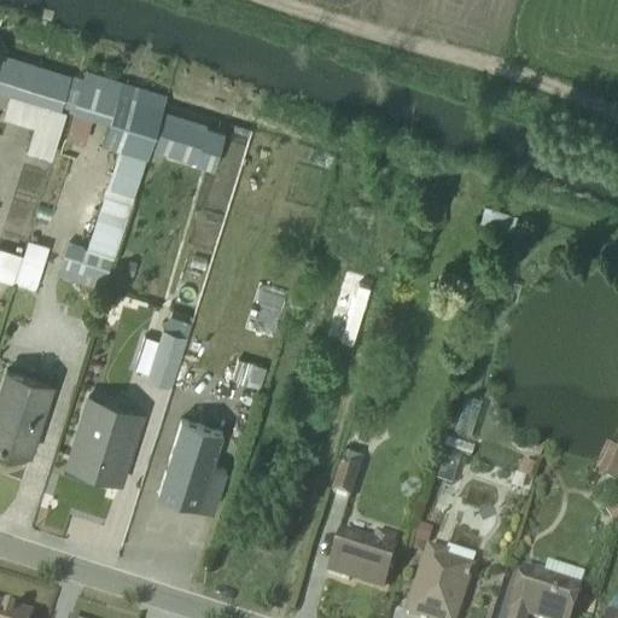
[(66,87),(74,68),(1,42),(0,45),(0,108),(4,109),(1,117),(33,127),(25,150),(51,158),(52,157),(65,111),(69,112),(77,91),(77,89),(66,87)]
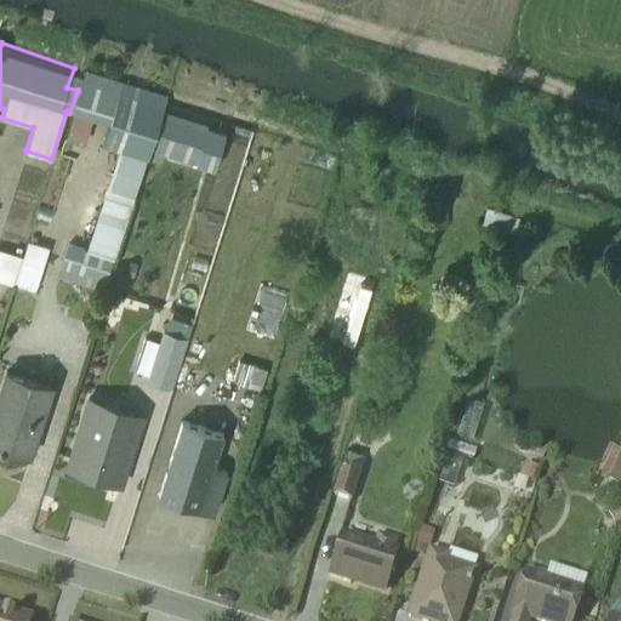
[(68,245),(58,275),(104,290),(146,160),(148,161),(166,109),(146,101),(148,90),(85,69),(62,138),(80,144),(87,142),(93,121),(95,121),(91,135),(102,138),(107,125),(108,126),(102,144),(118,151),(85,250),(68,245)]
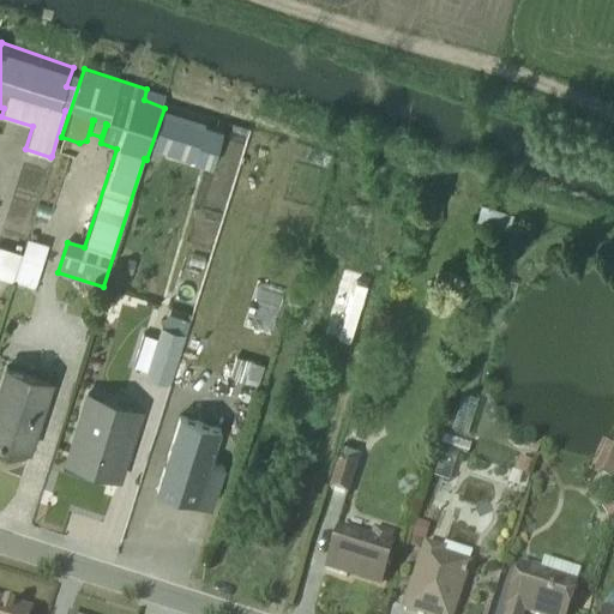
[(226,134),(163,114),(151,149),(214,169),(226,134)]
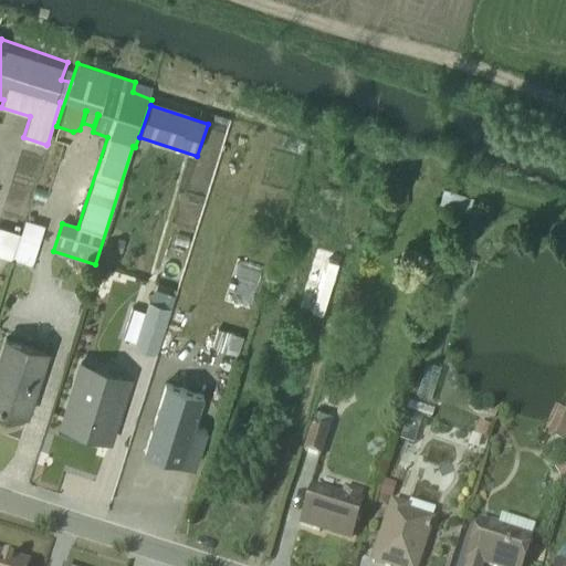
[(25,220),(21,234),(13,259),(32,264),(43,226),(25,220)]
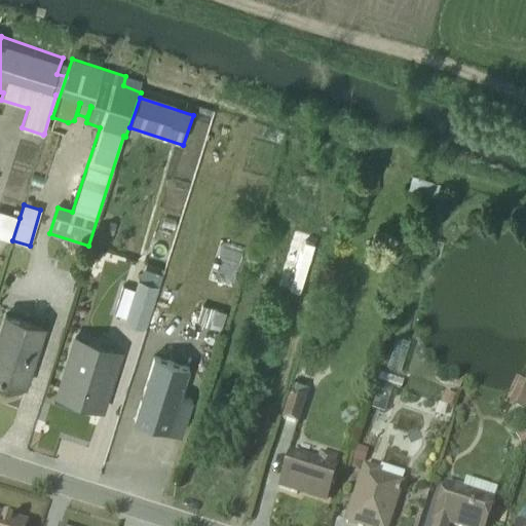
[(0,236),(12,240),(20,218),(0,212),(0,236)]
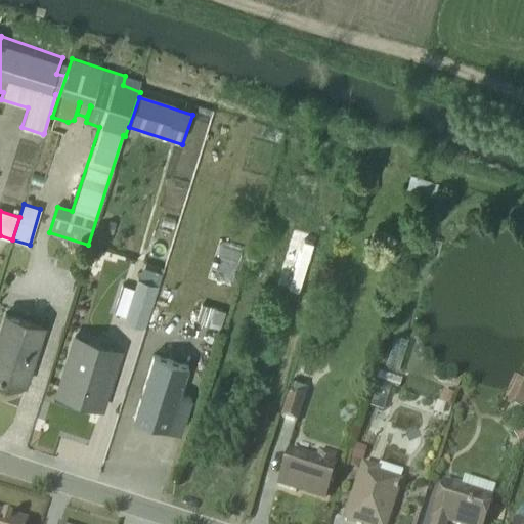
[(162,275),(141,269),(135,290),(122,286),(113,312),(126,316),(124,323),(143,329),(157,286),(159,286),(162,275)]
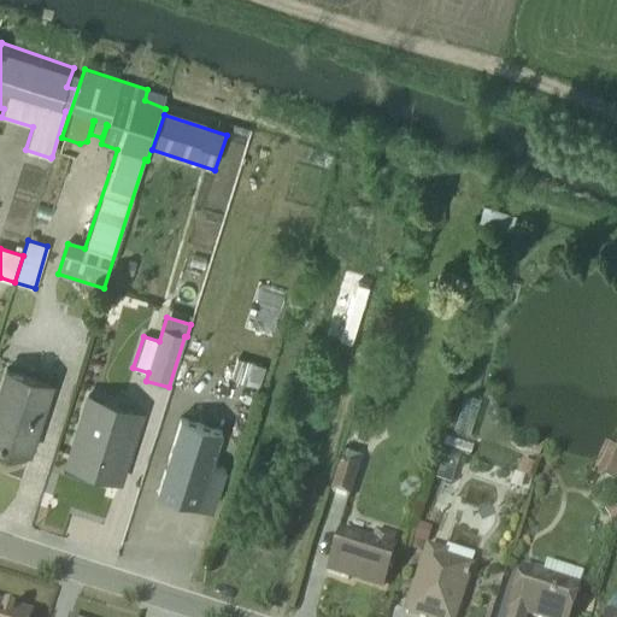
[(264,366),(239,359),(231,378),(258,387),(264,366)]
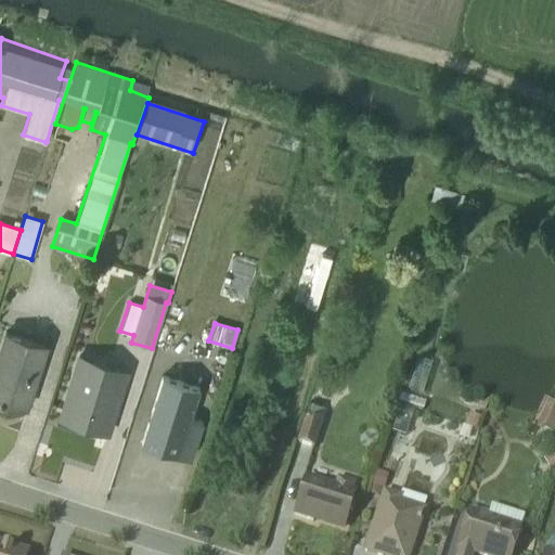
[(47,345),(7,331),(0,351),(0,399),(26,408),(47,345)]
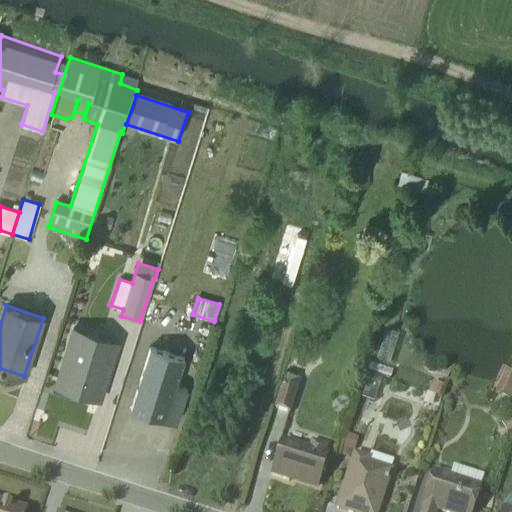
[(118,342),(74,327),(55,386),(99,400),(118,342)]
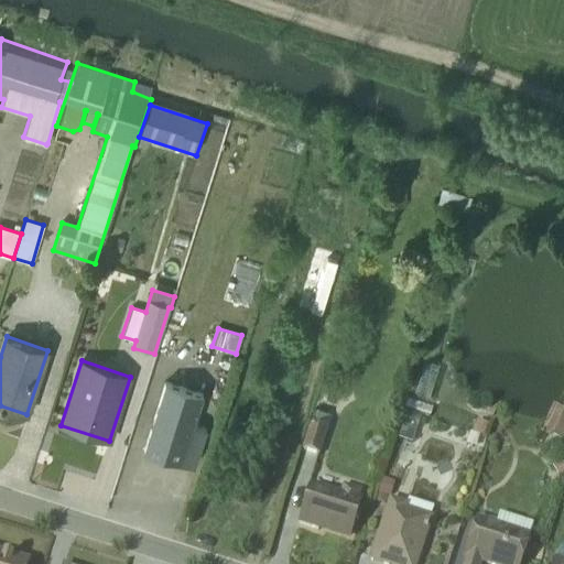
[(181,463),(182,461),(195,465),(206,430),(194,425),(204,393),(166,381),(143,452),(181,463)]
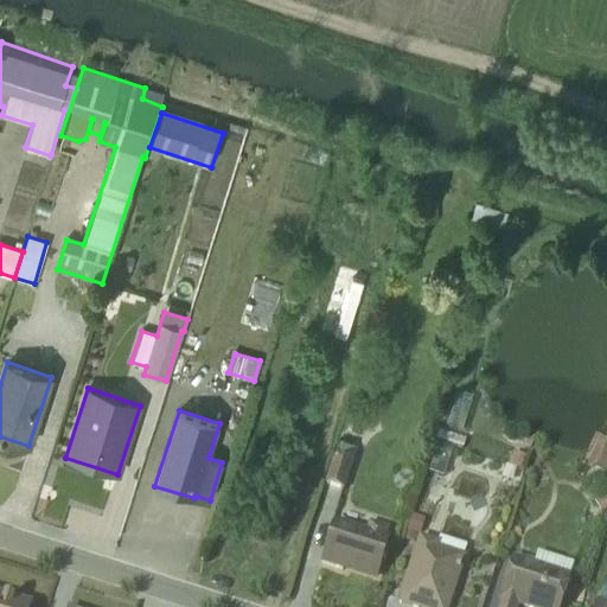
[(352,455),(356,443),(342,439),(338,451),(334,449),(324,487),(344,493),(356,455),(352,455)]
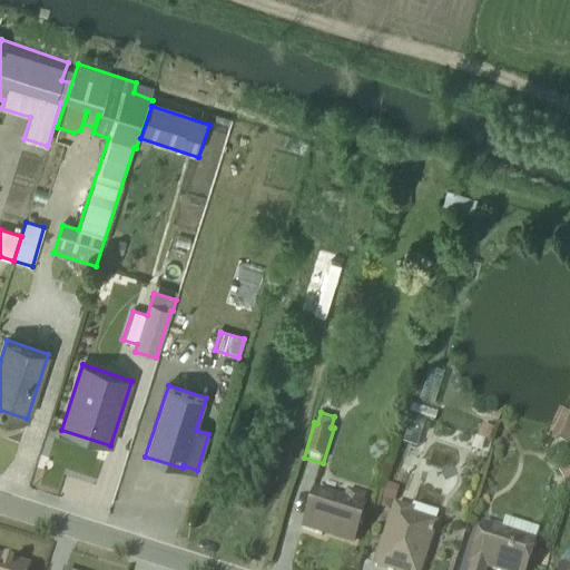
[(569,420),(561,416),(551,440),(569,448),(569,420)]
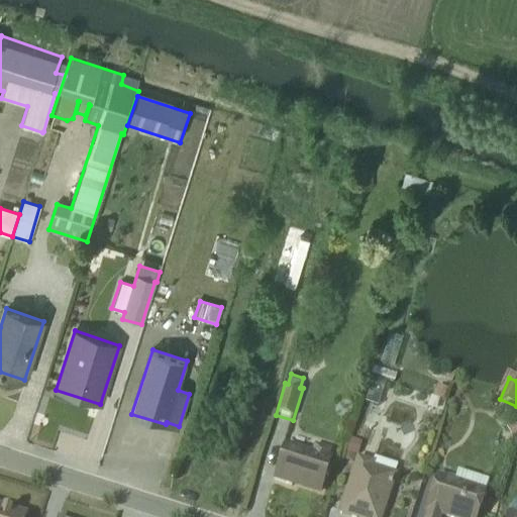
[(350,441),(342,469),(349,471),(353,456),(356,457),(360,444),(350,441)]
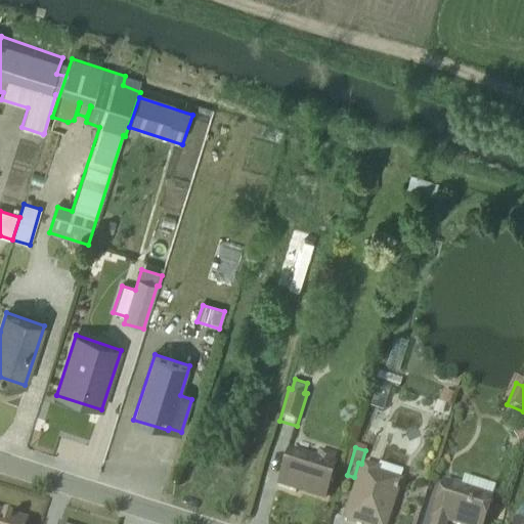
[(276,488),(295,494),(297,490),(324,498),(335,466),(333,465),(335,457),(316,452),(314,459),(288,451),(276,488)]
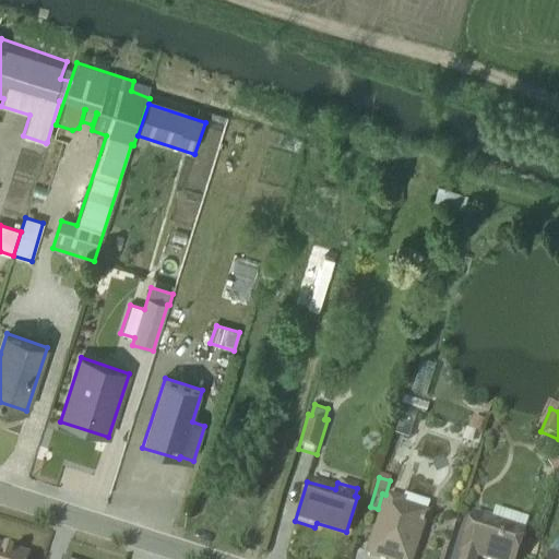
[(411,558),(429,506),(404,497),(402,502),(387,497),(367,557),(371,558),(382,558),(383,557),(388,558),(411,558)]
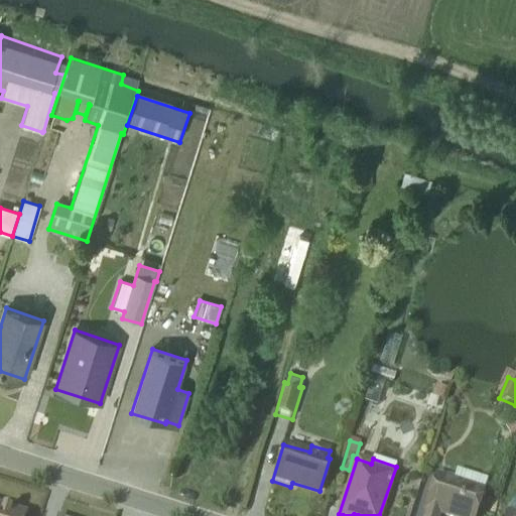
[(475,515),(487,482),(456,472),(453,481),(435,476),(422,512),(425,513),(424,515),(475,515)]
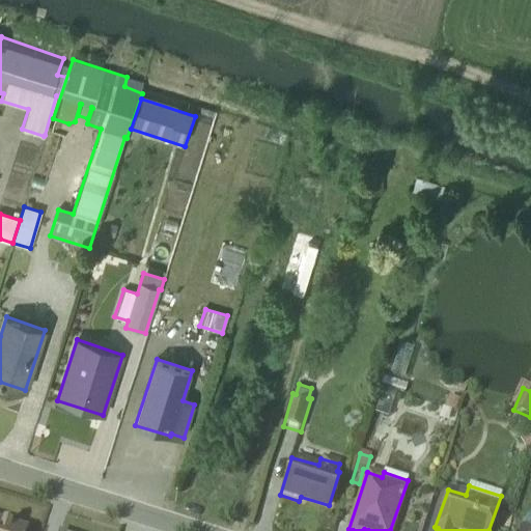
[(530,530),(530,514),(530,516),(527,518),(526,520),(522,530),(530,530)]
